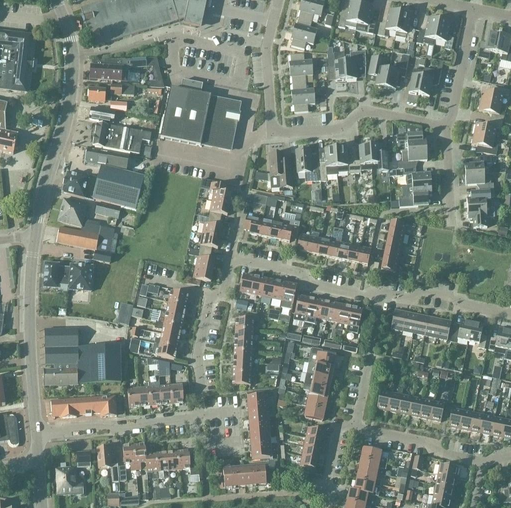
[(94,45),(186,16),(184,21),(197,24),(200,6),(204,7),(205,0),(100,0),(81,6),(83,11),(82,12),(85,22),(86,21),(89,30),(88,30),(91,40),(92,40),(94,45)]
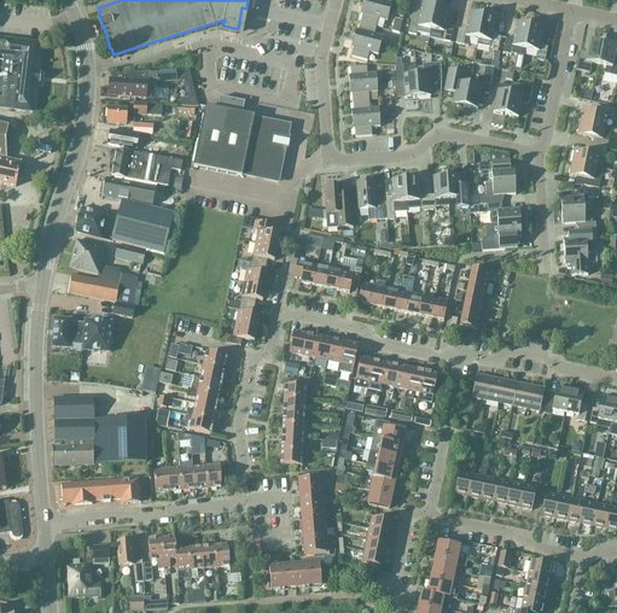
[(412,15),(409,29),(418,31),(418,29),(430,31),(431,25),(437,3),(434,1),(434,0),(424,0),(420,16),(412,15)]
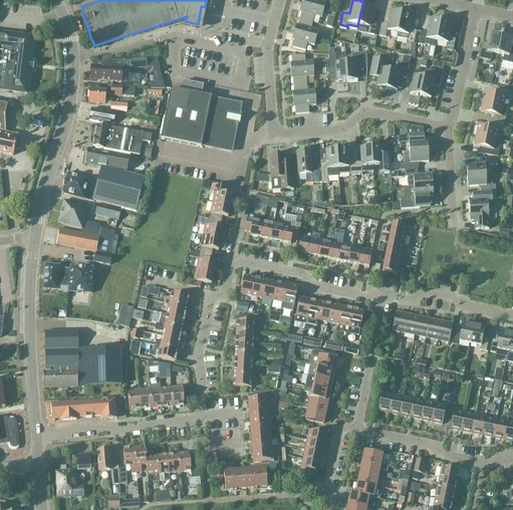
[(363,2),(358,21),(369,23),(367,30),(374,32),(377,19),(370,18),(374,2),(365,0),(365,2),(363,2)]
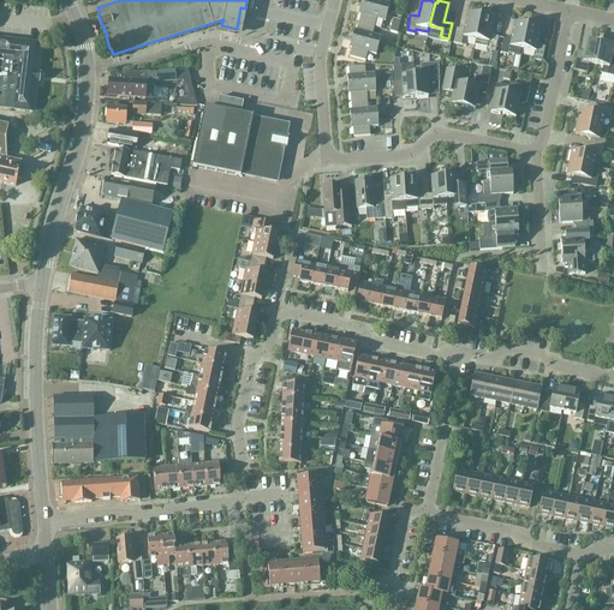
[(386,17),(388,9),(362,1),(359,10),(362,11),(359,18),(375,23),(377,15),(386,17)]
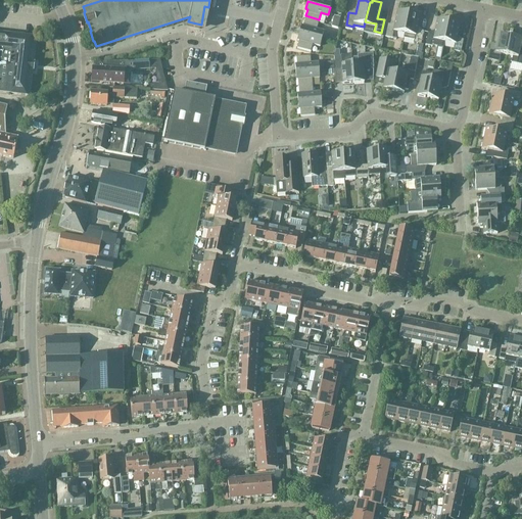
[(406,30),(410,10),(407,9),(408,7),(398,6),(395,22),(388,20),(386,34),(393,35),(394,28),(406,30)]
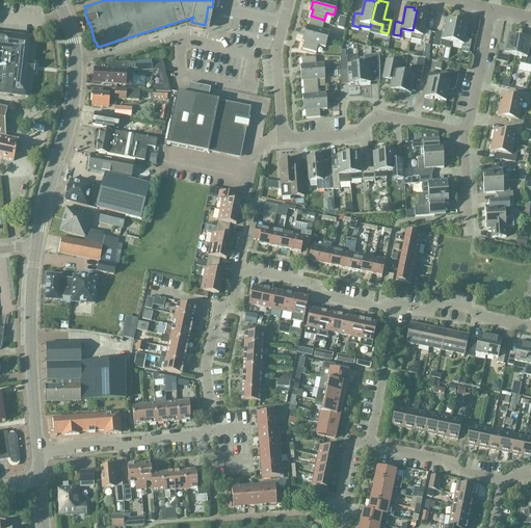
[(419,10),(417,10),(413,30),(410,36),(422,38),(422,40),(429,42),(431,28),(425,27),(428,10),(420,9),(419,10)]
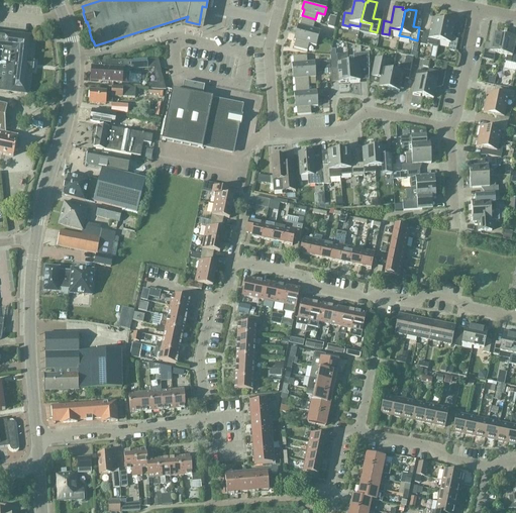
[(337,14),(331,12),(328,22),(334,24),(337,14)]
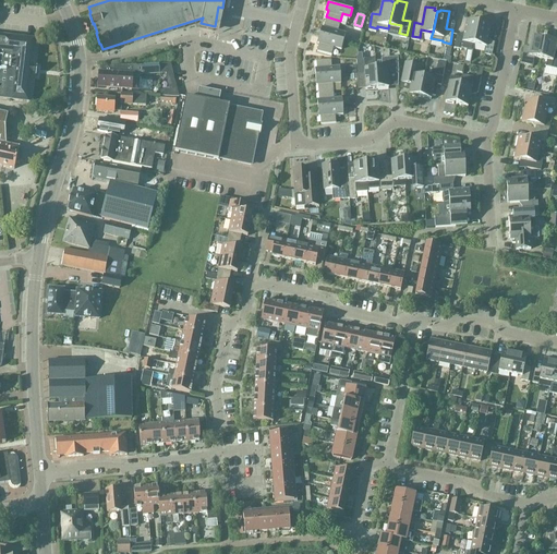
[(474,47),(475,40),(480,20),(476,19),(477,17),(468,15),(464,33),(458,31),(455,45),(462,46),(462,45),(474,47)]
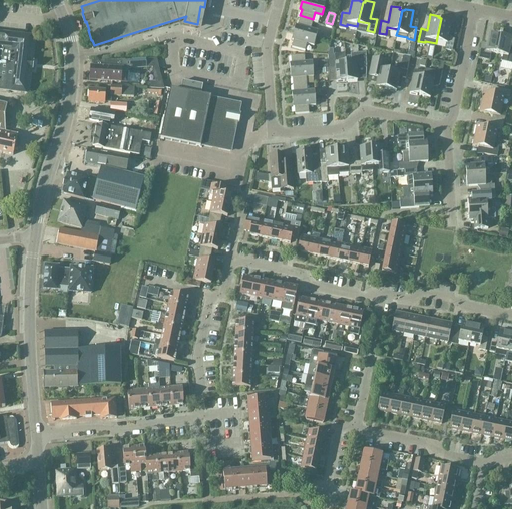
[(312,26),(313,19),(300,15),(298,22),(297,22),(295,29),(317,35),(319,28),(312,26)]
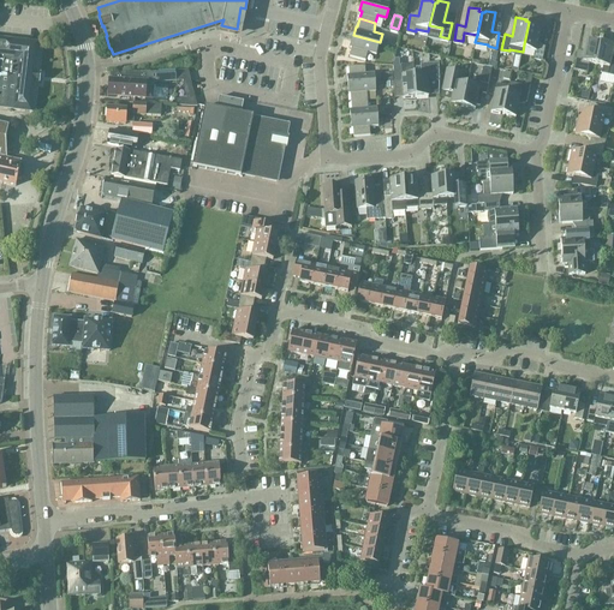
[(531,22),(529,22),(524,45),(536,48),(535,55),(543,58),(546,43),(538,41),(542,22),(532,21),(531,22)]
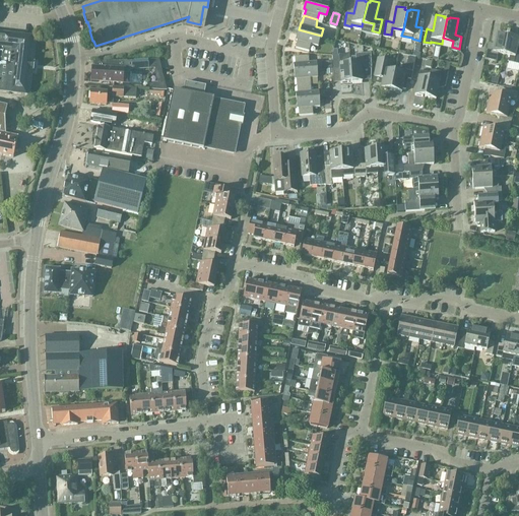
[(34,67),(35,59),(30,58),(34,34),(0,29),(0,88),(26,91),(29,66),(34,67)]
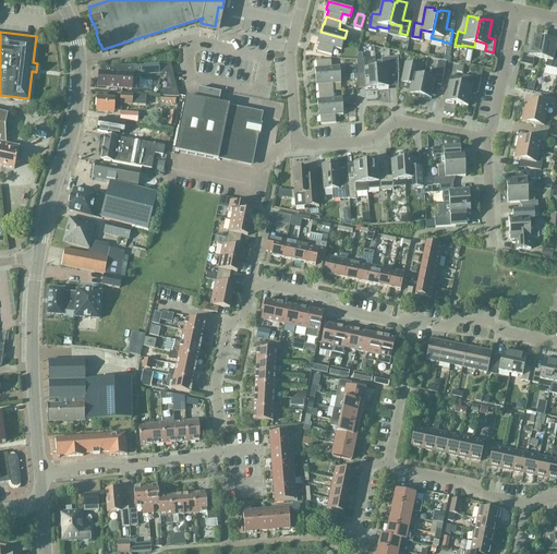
[(342,46),(344,38),(321,32),(318,39),(319,40),(317,48),(333,51),(335,44),(342,46)]
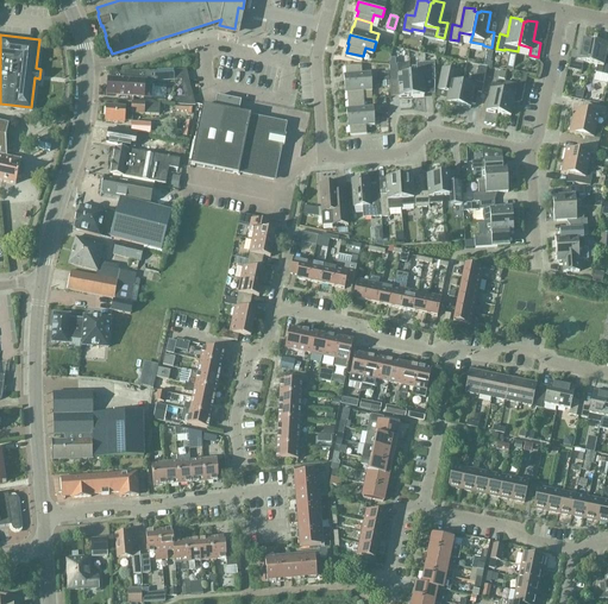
[(591,61),(596,37),(588,35),(585,37),(582,36),(580,49),(572,48),(569,65),(582,68),(584,58),(591,61)]
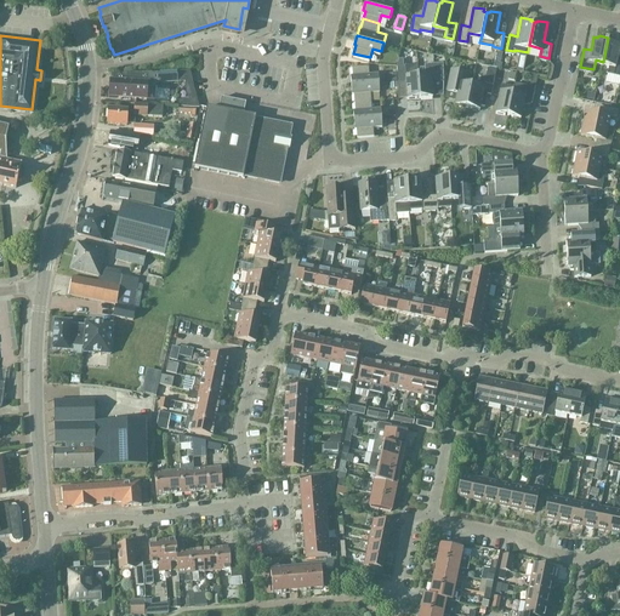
[(619,55),(618,55),(619,49),(619,41),(618,41),(615,39),(608,38),(603,62),(609,63),(608,70),(619,72),(619,55)]
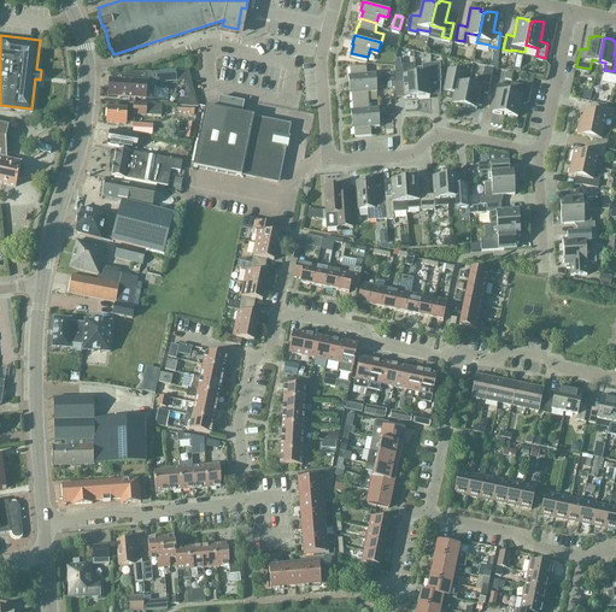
[(423,70),(416,71),(418,94),(430,93),(429,76),(441,75),(440,59),(422,60),(423,70)]
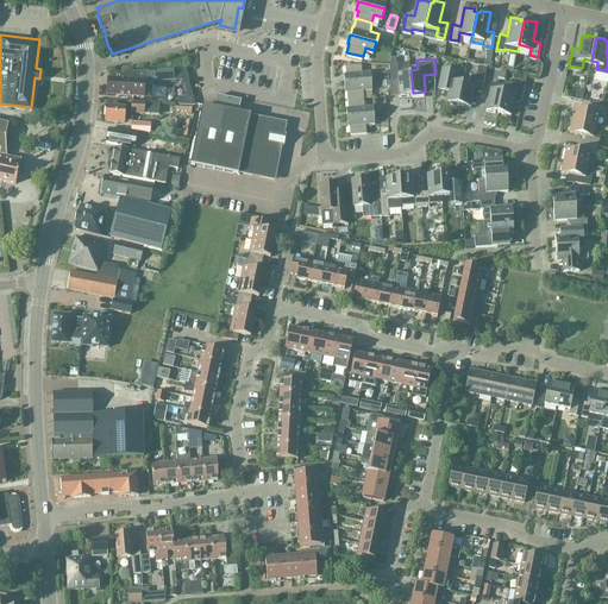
[(413,93),(411,70),(411,60),(390,62),(392,82),(400,82),(400,93),(413,93)]
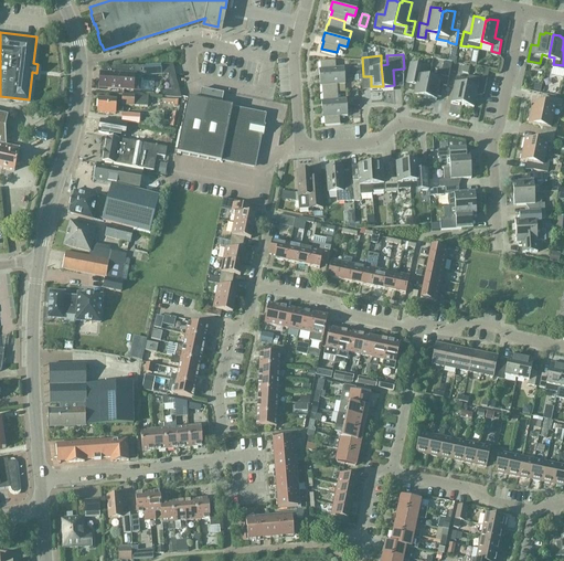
[(320,66),(320,74),(346,73),(344,64),(337,65),(336,56),(321,57),(321,66),(320,66)]
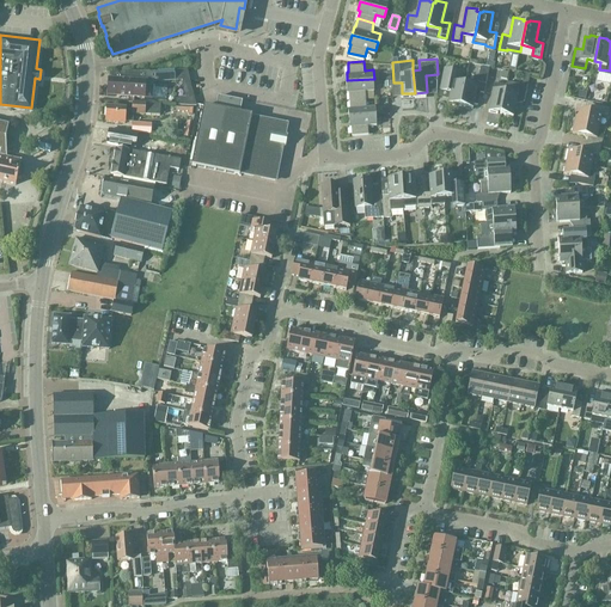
[(109,75),(108,92),(132,93),(145,94),(152,94),(153,79),(157,79),(157,78),(175,77),(182,75),(187,93),(181,93),(179,102),(196,103),(189,75),(187,66),(175,67),(150,68),(150,67),(110,69),(110,75),(109,75)]
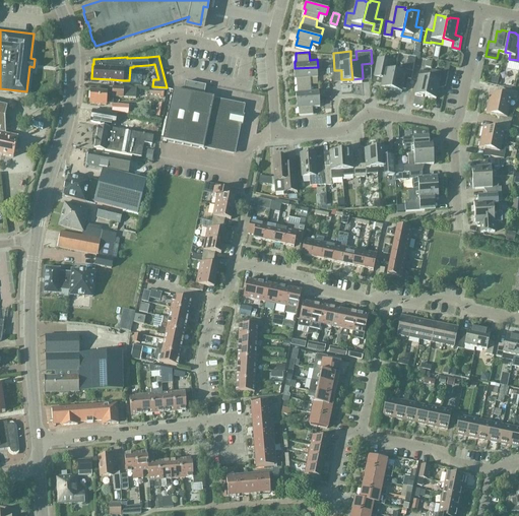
[(392,86),(396,68),(390,67),(392,58),(381,56),(378,69),(384,70),(381,84),(392,86)]
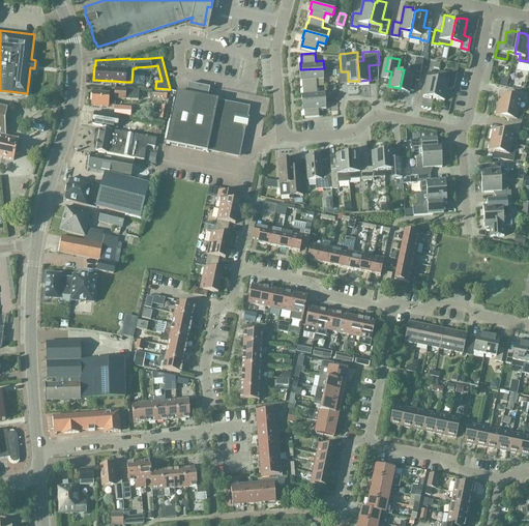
[(409,70),(404,69),(400,88),(410,91),(413,77),(419,78),(423,59),(416,57),(415,64),(410,64),(409,70)]
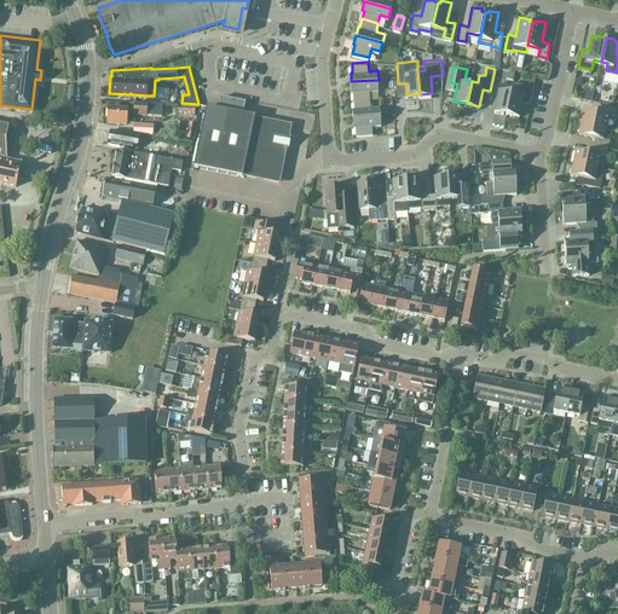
[(379,88),(379,80),(351,81),(352,91),(353,90),(354,98),(371,97),(370,88),(379,88)]
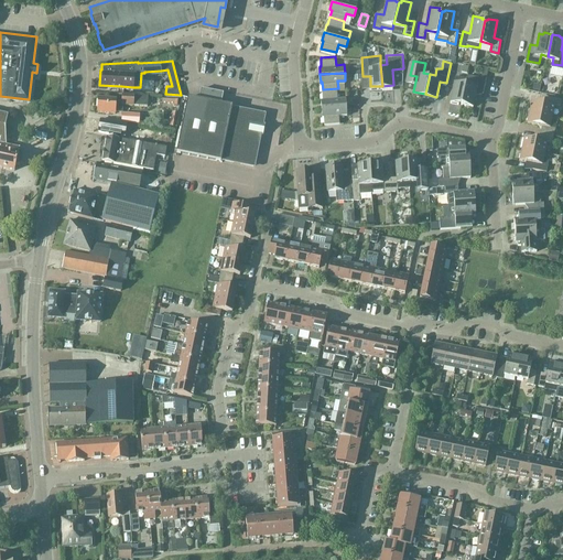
[(455,79),(451,99),(462,101),(467,76),(456,74),(455,79)]
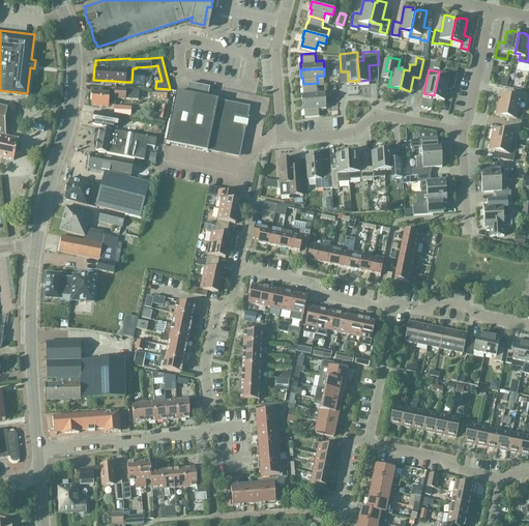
[(439,71),(434,95),(445,97),(447,84),(453,85),(454,85),(458,71),(446,69),(445,71),(440,70),(440,71),(439,71)]
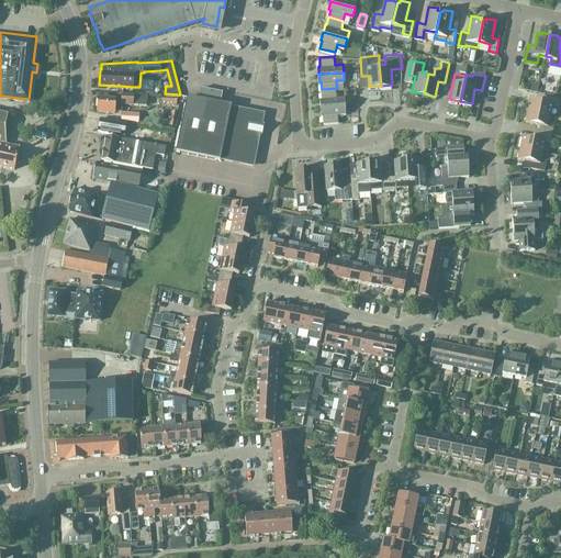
[(201,85),(199,96),(188,93),(177,148),(221,157),(221,155),(254,162),(264,111),(232,104),(232,102),(221,100),(223,90),(201,85)]
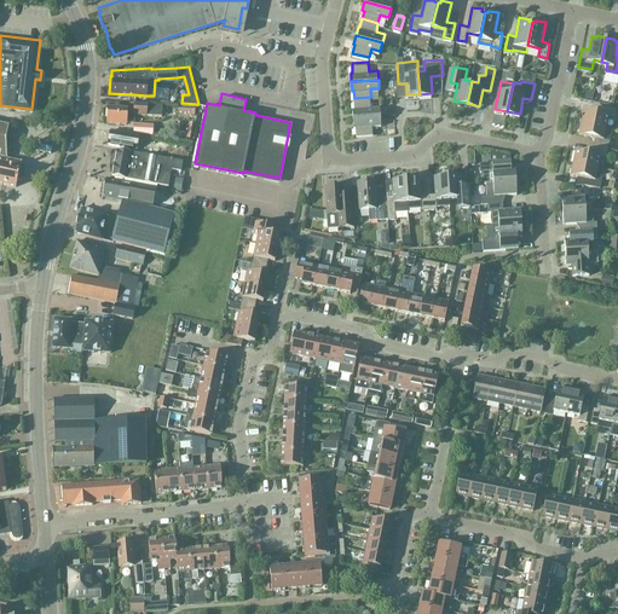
[(371,105),(371,97),(354,98),(354,106),(353,108),(353,116),(381,114),(380,105),(371,105)]
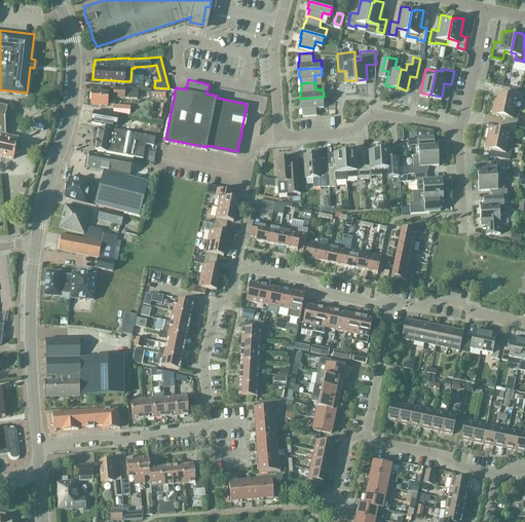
[(92,88),(91,102),(108,103),(108,101),(114,102),(114,95),(125,96),(125,95),(139,96),(139,86),(126,85),(114,84),(114,90),(108,90),(108,89),(92,88)]
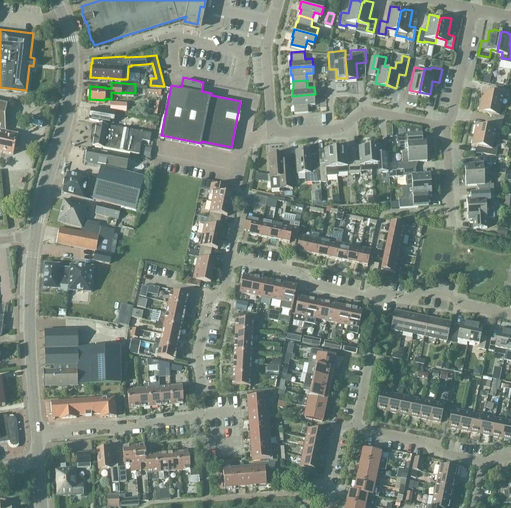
[(483,88),(481,98),(502,102),(504,92),(509,93),(510,87),(498,85),(496,91),(483,88)]
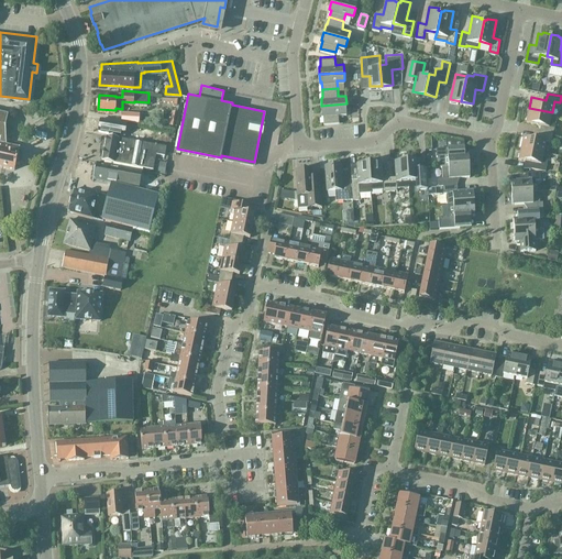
[(346,112),(346,103),(321,106),(322,113),(323,113),(324,121),(340,120),(339,112),(346,112)]
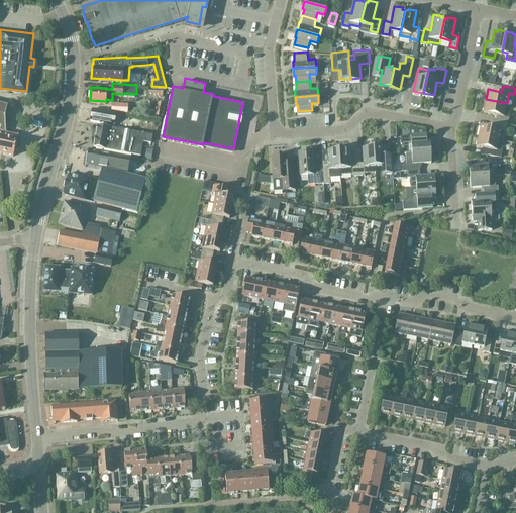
[(0,149),(2,150),(13,152),(18,132),(0,127),(1,124),(3,124),(8,102),(0,99),(0,149)]
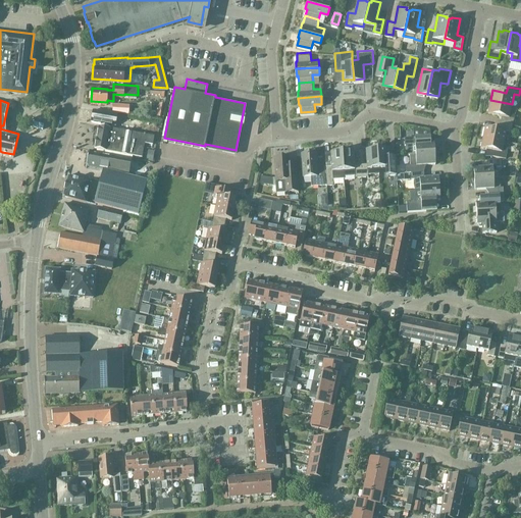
[(510,114),(512,104),(490,100),(488,111),(502,113),(501,120),(513,122),(515,116),(510,114)]
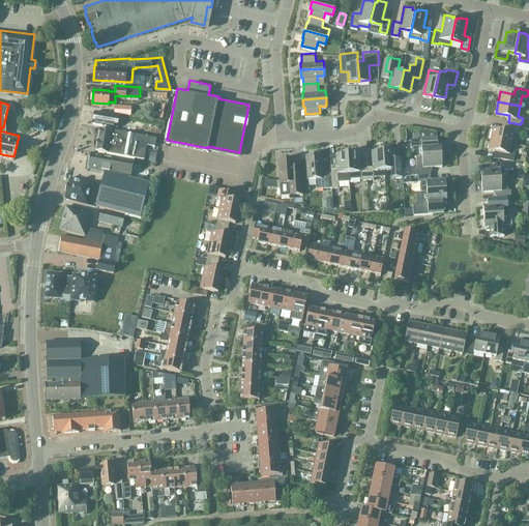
[(131,104),(115,103),(114,112),(131,113),(131,104)]
